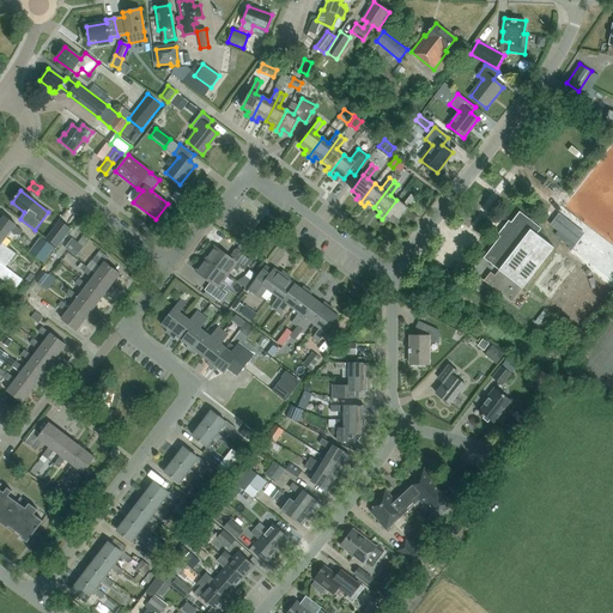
[(404,205),(396,200),(382,219),(387,223),(389,219),(395,224),(407,208),(416,198),(411,194),(404,205)]
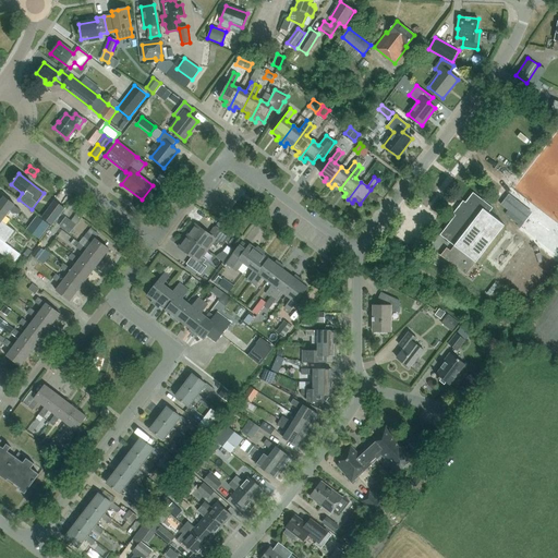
[(439,255),(466,276),(505,226),(488,214),(493,208),(473,193),(440,235),(455,246),(450,251),(447,247),(441,255),(439,255)]
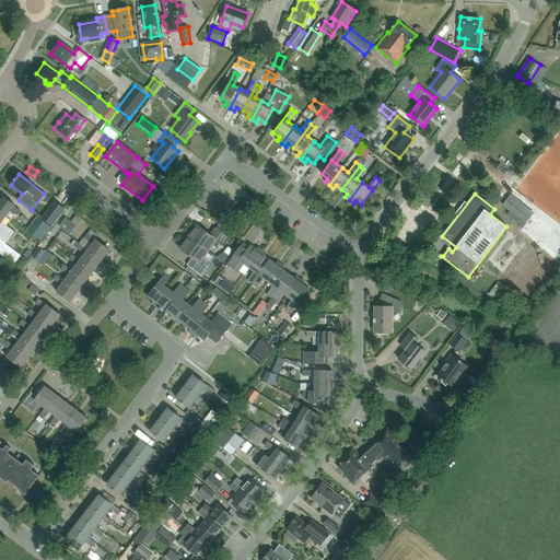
[(510,210),(506,214),(521,224),(531,211),(511,196),(503,205),(510,210)]
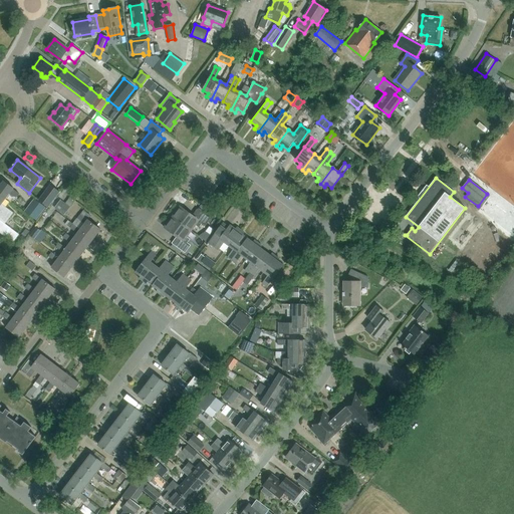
[(3,181),(0,185),(0,195),(6,199),(9,195),(15,199),(19,194),(13,190),(14,189),(3,181)]
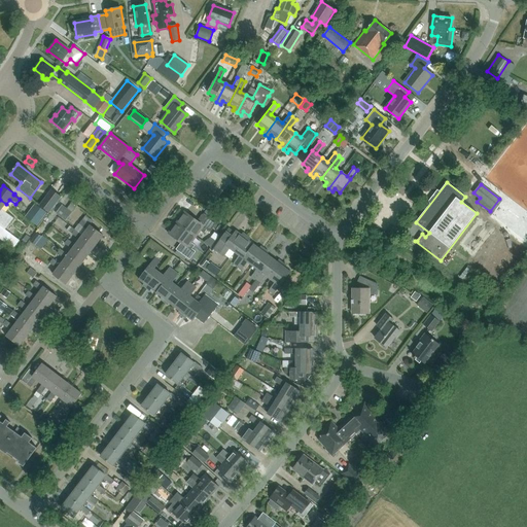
[(49,189),(38,204),(47,211),(59,197),(49,189)]
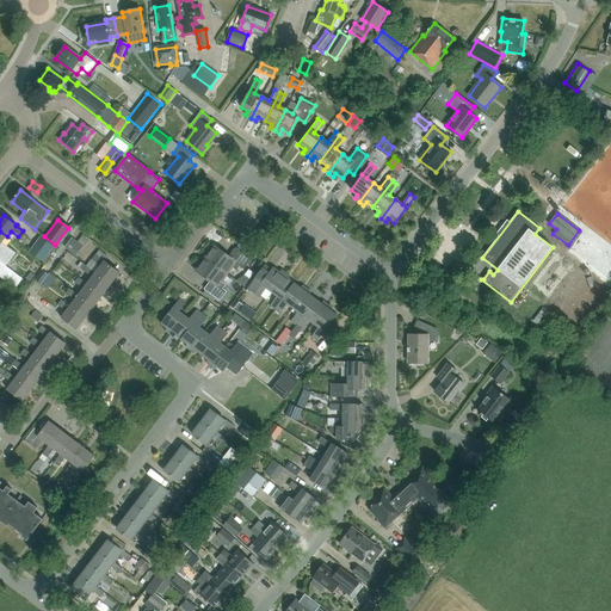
[(2,242),(7,236),(0,232),(0,261),(5,266),(16,253),(2,242)]
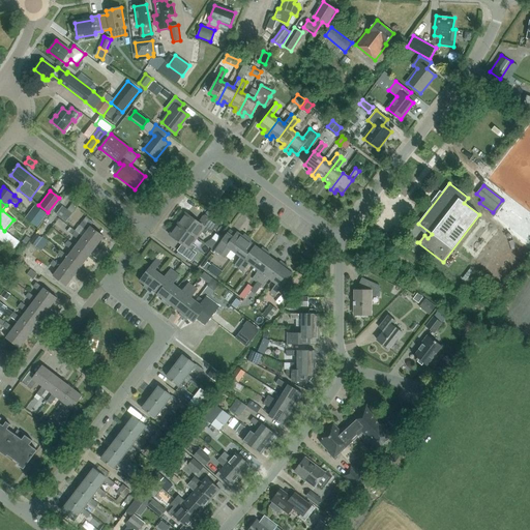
[(25,218),(37,227),(47,214),(35,205),(25,218)]
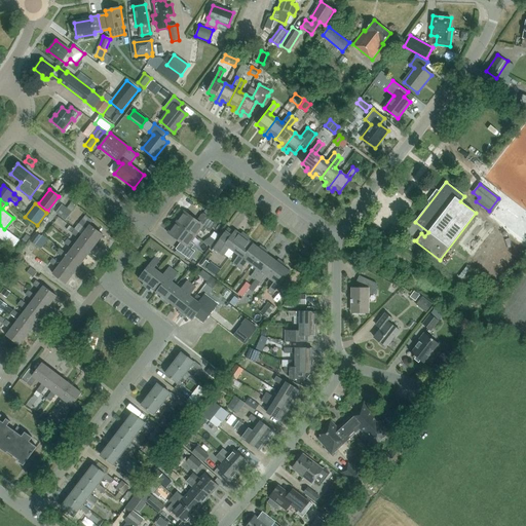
[(63,204),(54,213),(55,214),(65,221),(72,213),(63,204)]
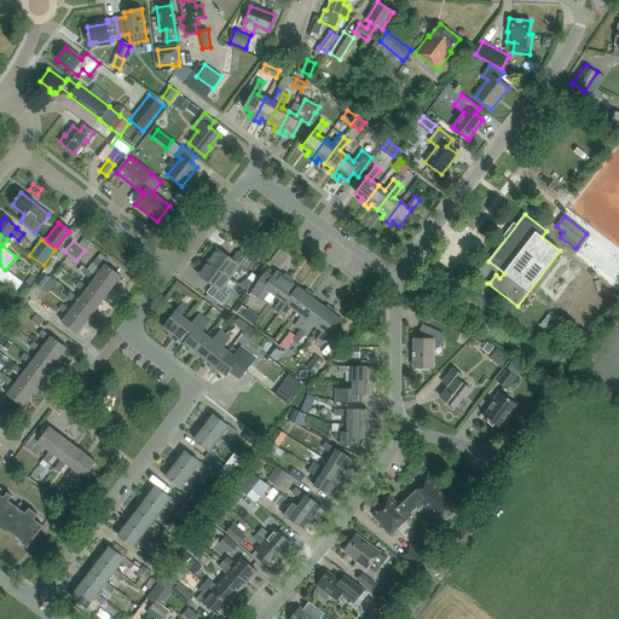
[(218,249),(208,262),(229,278),(235,271),(238,275),(242,270),(247,272),(253,264),(238,253),(232,260),(218,249)]
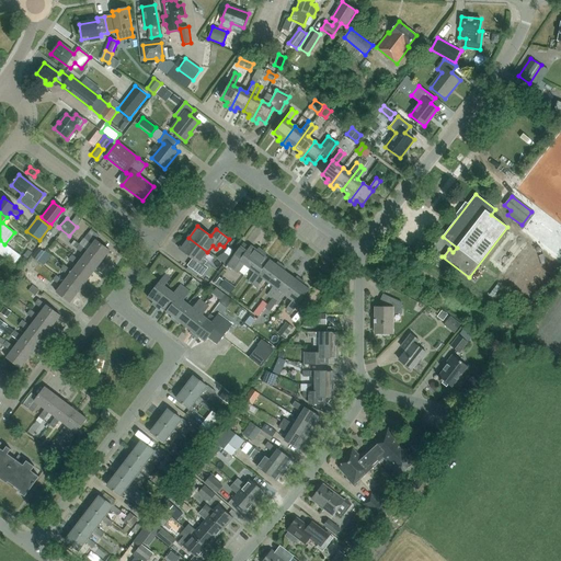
[(92,245),(88,251),(102,261),(110,251),(95,240),(99,236),(91,230),(88,235),(84,239),(92,245)]
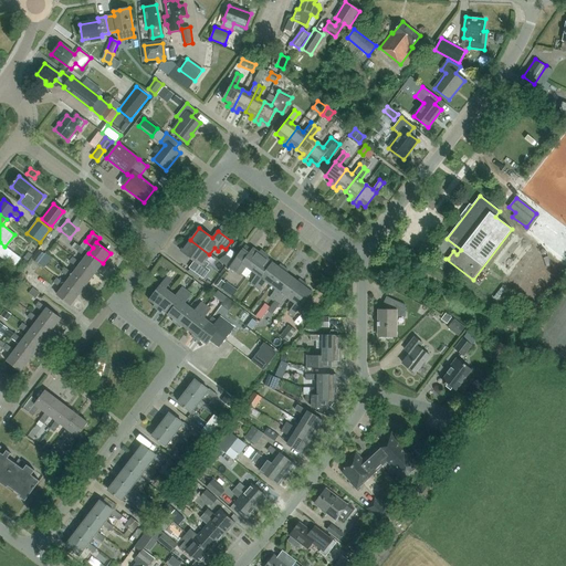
[(209,271),(206,268),(209,263),(205,260),(209,254),(190,240),(181,251),(195,261),(189,268),(203,279),(209,271)]
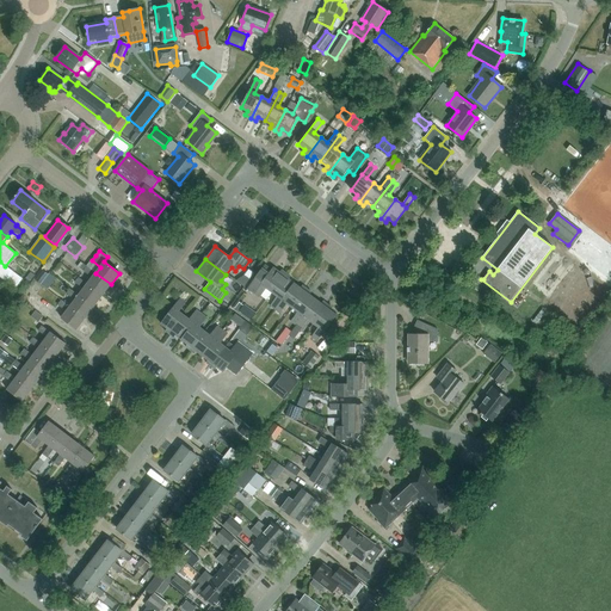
[(0,277),(16,289),(23,279),(5,266),(0,261),(0,277)]
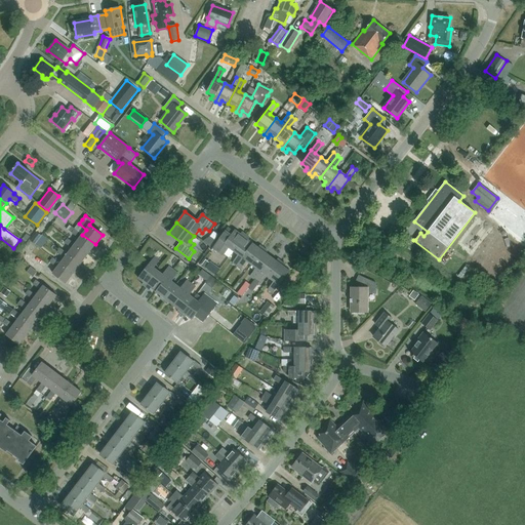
[(82,235),(75,229),(72,234),(79,239),(75,244),(88,254),(95,244),(82,235)]
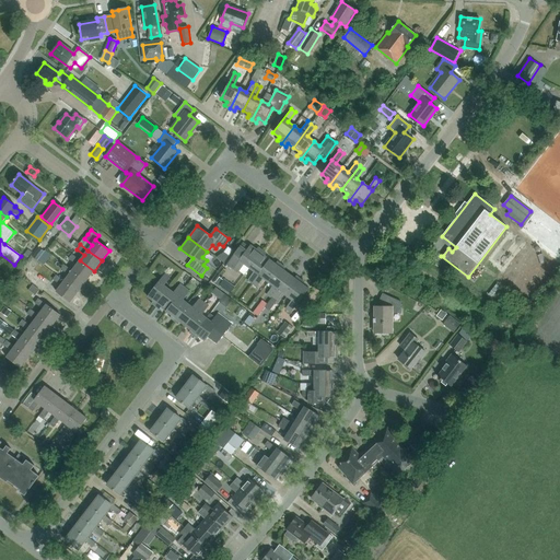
[(244,265),(249,268),(263,251),(259,248),(257,251),(252,246),(247,252),(242,247),(243,245),(228,265),(238,272),(244,265)]
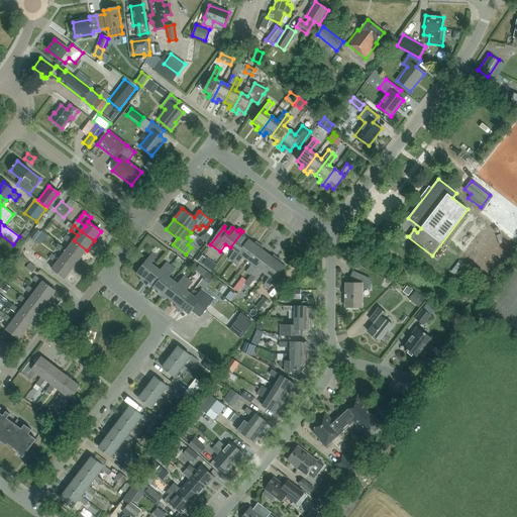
[(40,232),(36,229),(30,237),(34,240),(40,232)]
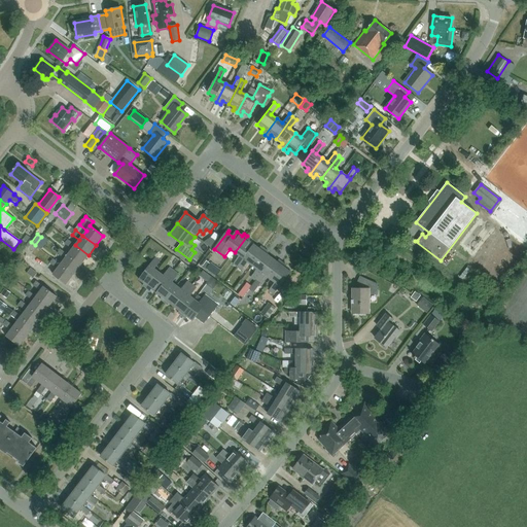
[(247,236),(235,252),(240,256),(234,265),(238,268),(254,245),(249,241),(251,239),(247,236)]
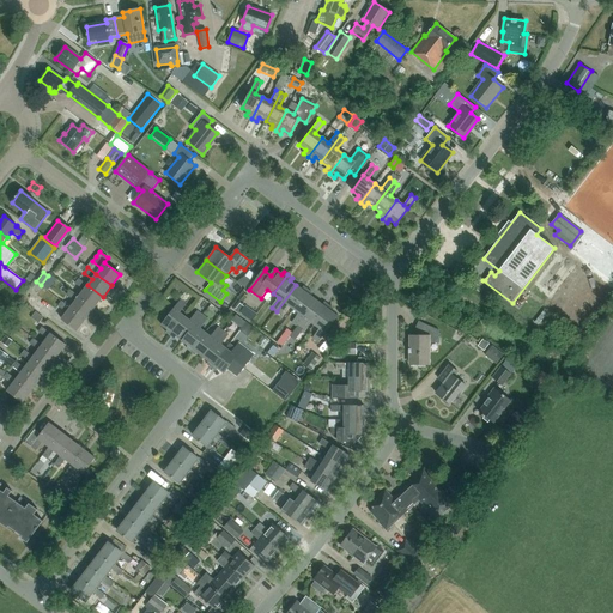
[(103,297),(87,285),(79,279),(74,284),(84,290),(79,296),(95,308),(103,297)]
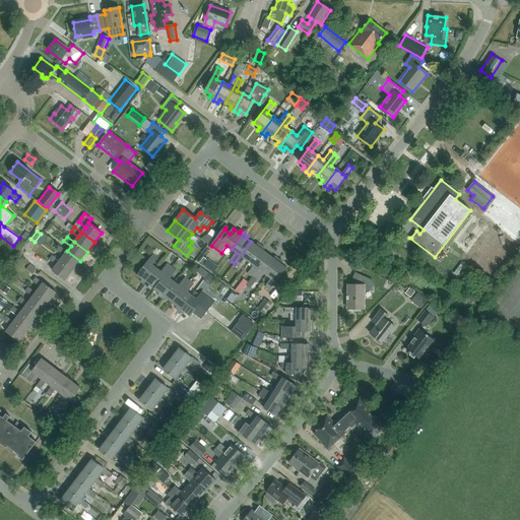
[(256,246),(251,242),(235,264),(239,267),(245,259),(249,262),(262,246),(258,244),(256,246)]
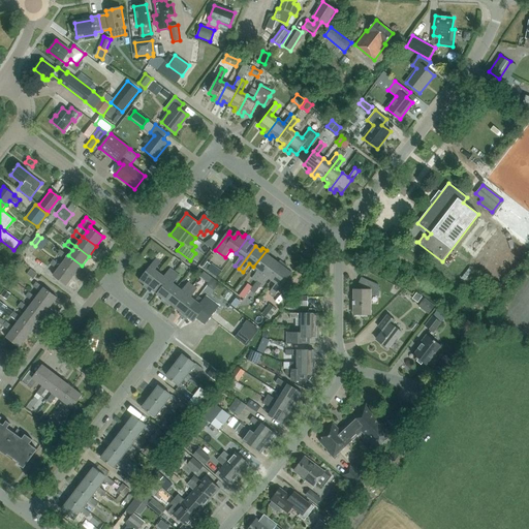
[(54,259),(61,266),(73,275),(82,266),(68,255),(61,250),(57,254),(54,259)]
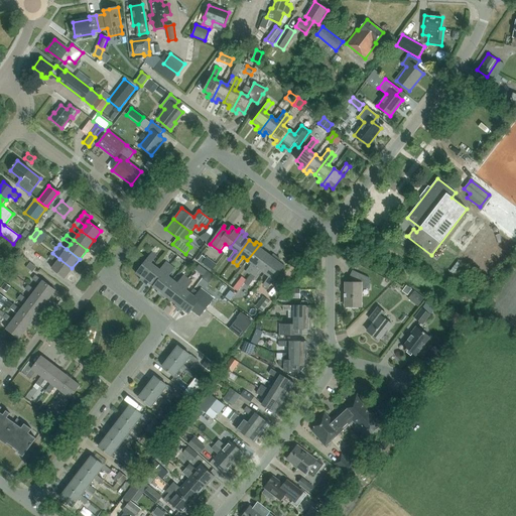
[(263,247),(260,244),(247,260),(252,264),(246,272),(250,275),(267,253),(261,249),(263,247)]
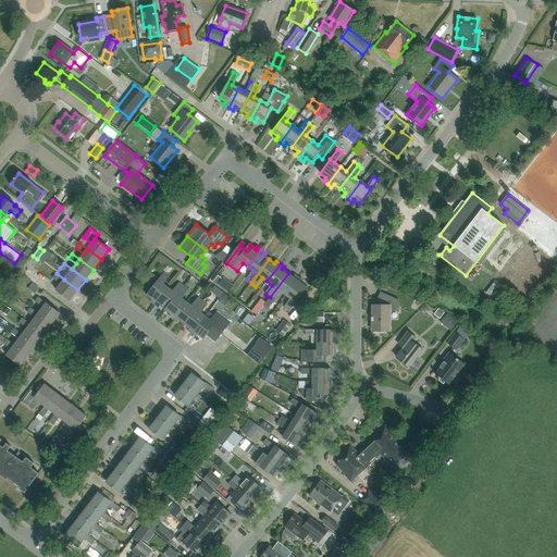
[(31,280),(40,287),(45,282),(35,274),(29,271),(26,276),(31,280)]
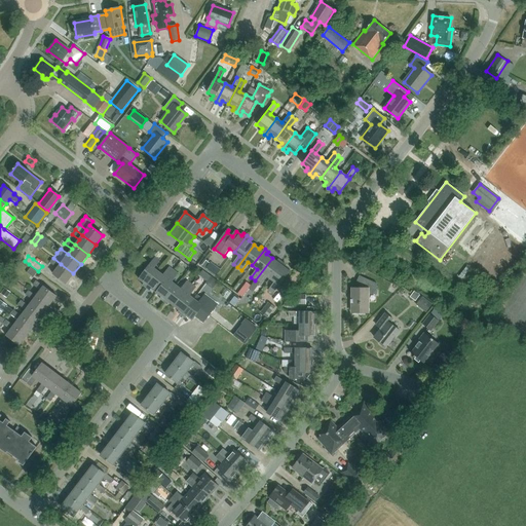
[(53,258),(49,263),(57,268),(53,273),(66,284),(73,273),(61,264),(53,258)]
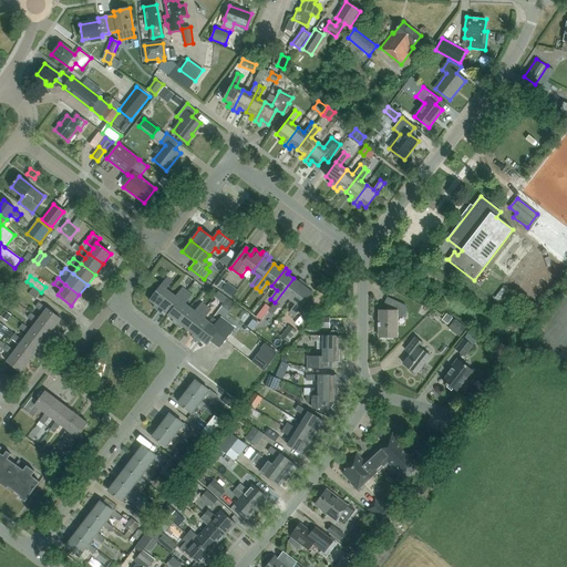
[(153,308),(157,311),(171,294),(166,289),(172,281),(167,278),(148,301),(155,306),(153,308)]
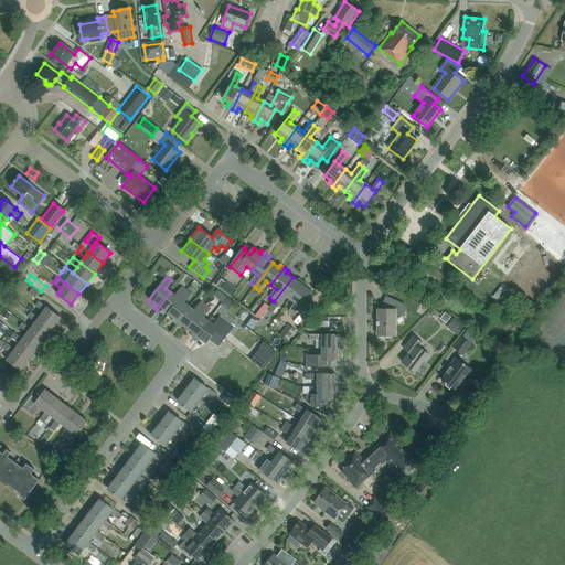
[(298,281),(292,277),(274,301),(278,305),(285,296),(290,300),(304,283),(299,279),(298,281)]
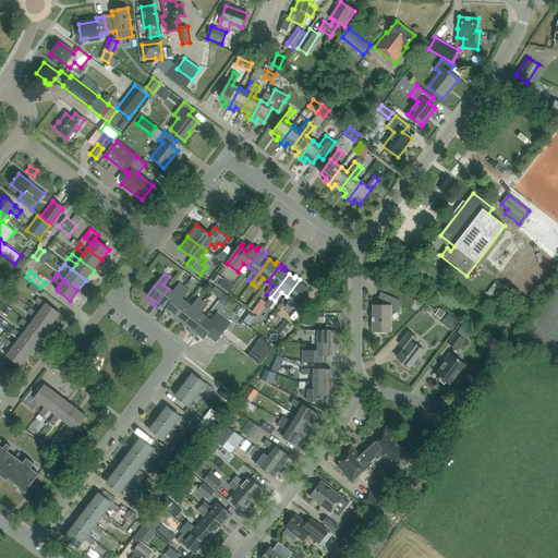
[(223,278),(218,284),(229,292),(233,287),(223,278)]
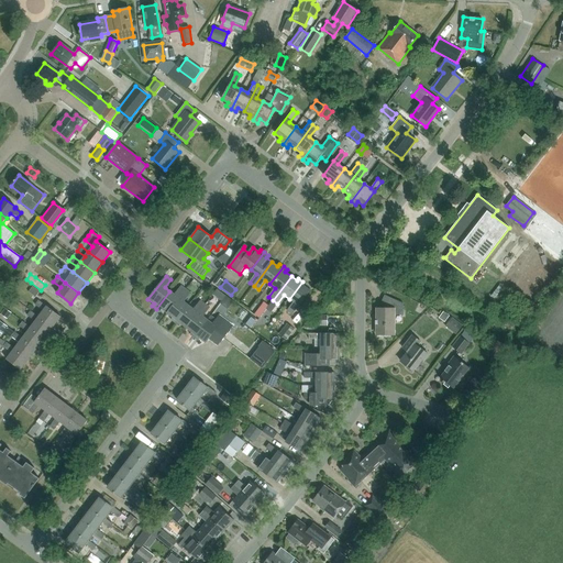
[(306,284),(302,282),(289,299),(294,302),(287,311),(293,315),(310,291),(305,287),(306,284)]
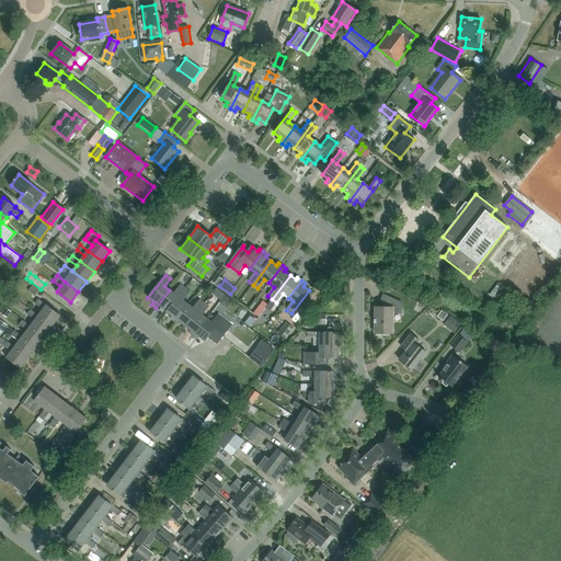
[(32,285),(29,290),(35,296),(38,290),(32,285)]
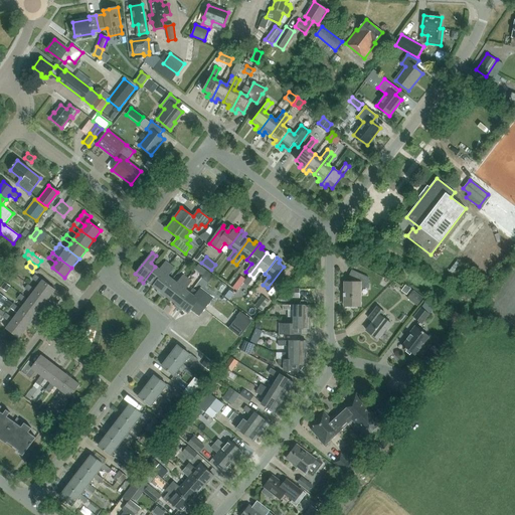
[(169,266),(166,263),(160,270),(155,267),(143,283),(146,285),(148,283),(153,287),(169,266)]
